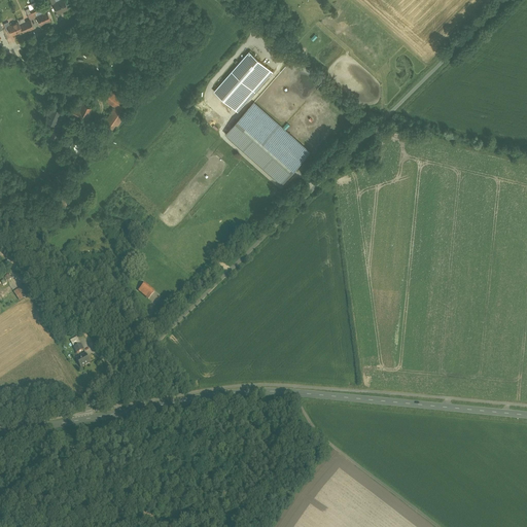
[(64,0),(62,0),(54,4),(58,13),(68,9),(64,0)]
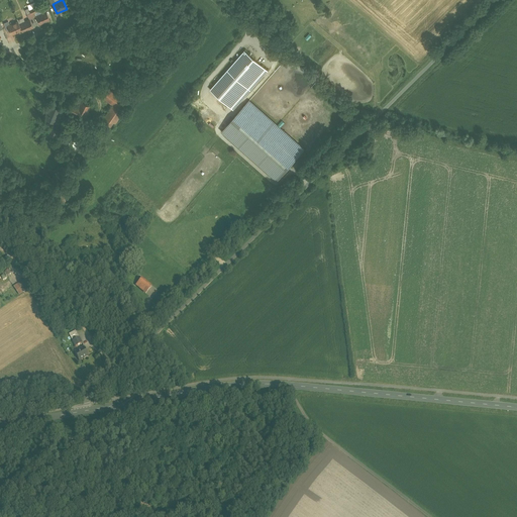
[(46,11),(36,16),(40,24),(49,19),(46,11)]
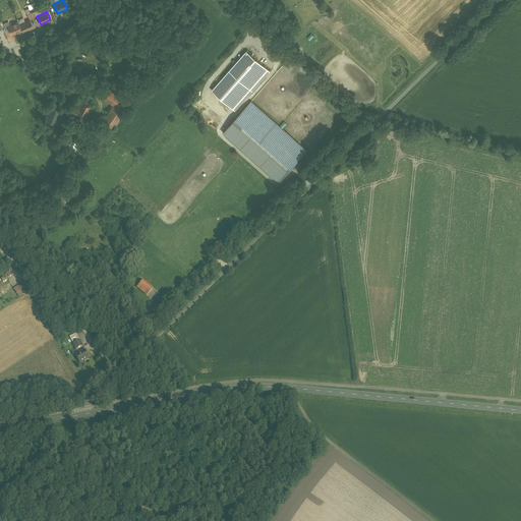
[(30,19),(19,24),(22,30),(23,32),(34,27),(30,19)]
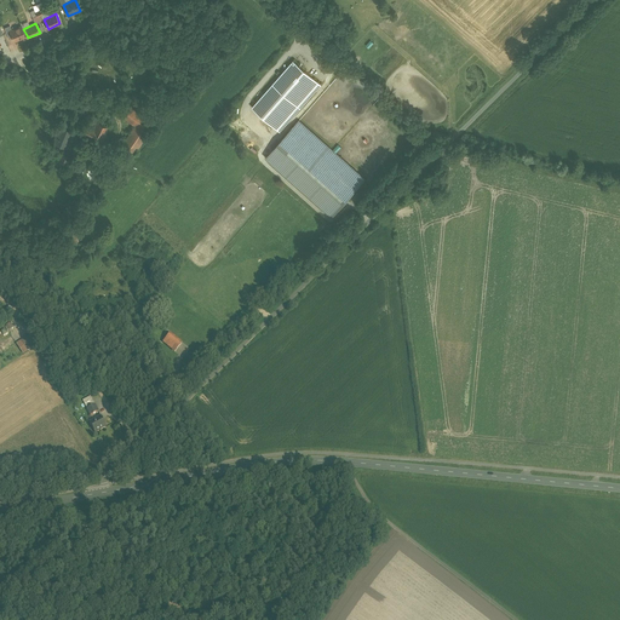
[(12,30),(11,30),(13,36),(15,41),(16,40),(17,41),(21,39),(22,38),(27,35),(23,29),(22,26),(12,30)]
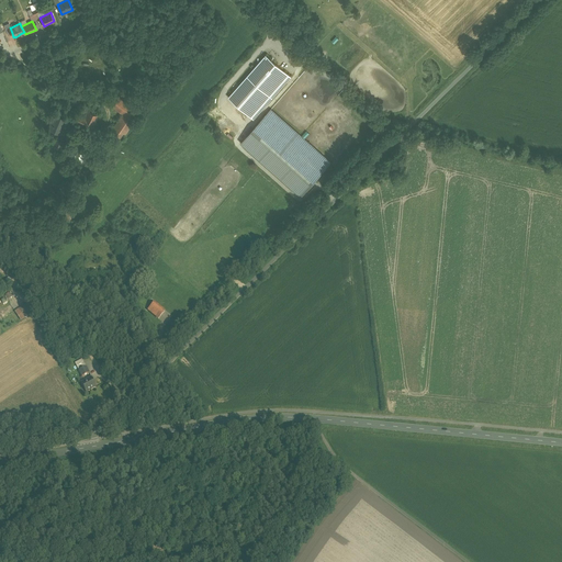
[(266,56),(229,98),(254,119),(291,77),(266,56)]
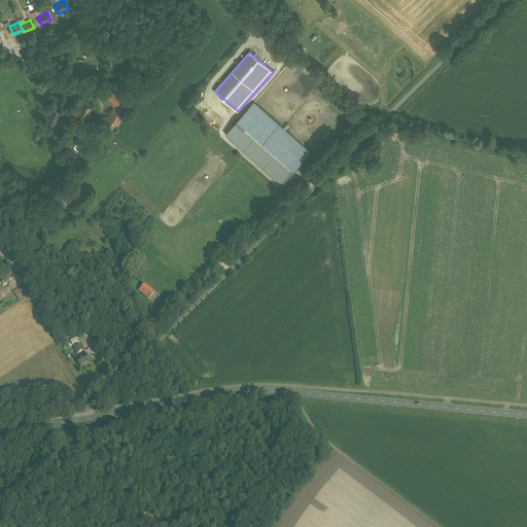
[(119,99),(108,115),(119,123),(131,106),(119,99)]
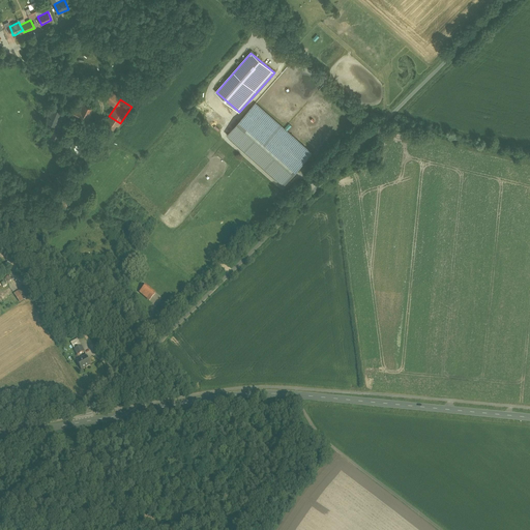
[(312,153),(256,104),(229,135),(285,184),(312,153)]
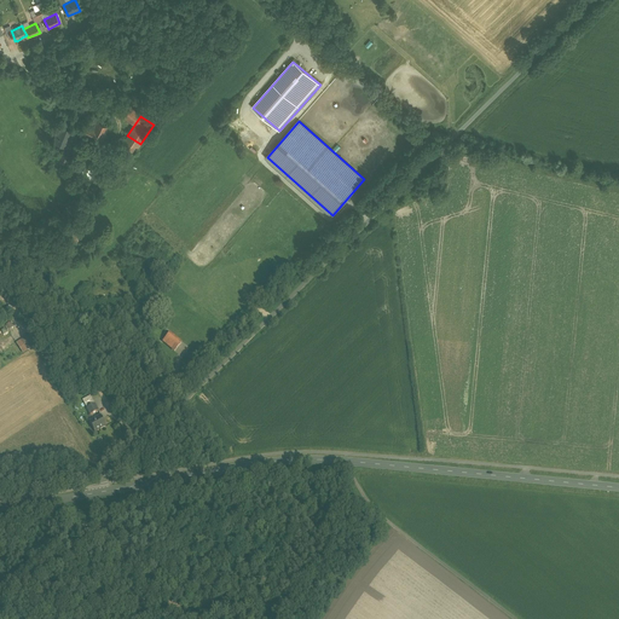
[(73,132),(63,127),(59,134),(58,133),(55,143),(64,146),(68,138),(69,139),(73,132)]
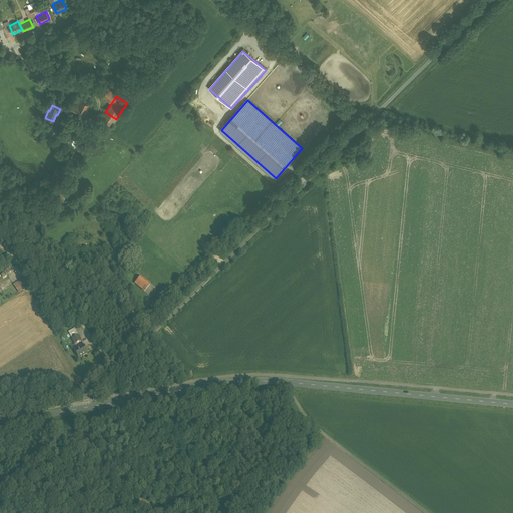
[(140,276),(134,283),(145,292),(151,285),(140,276)]
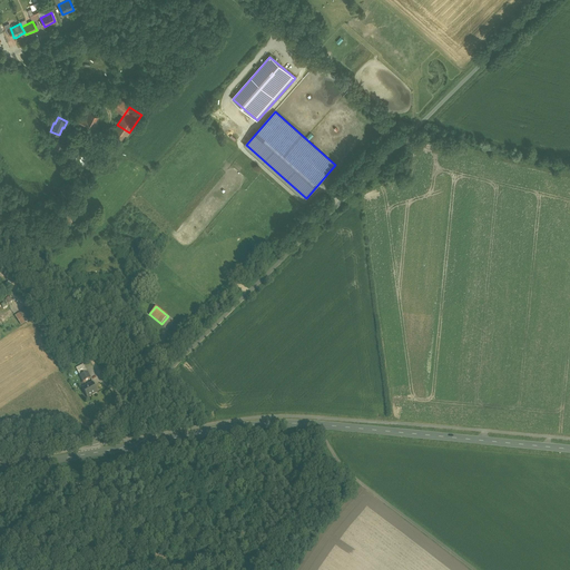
[(30,307),(17,316),(23,326),(37,316),(30,307)]
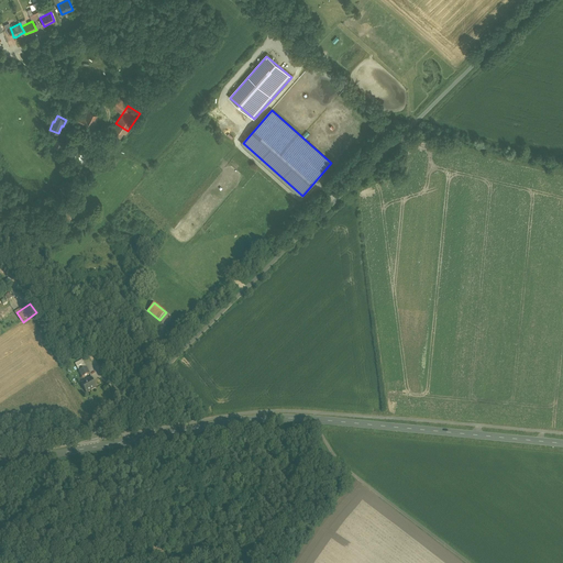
[(83,361),(75,364),(79,372),(86,368),(83,361)]
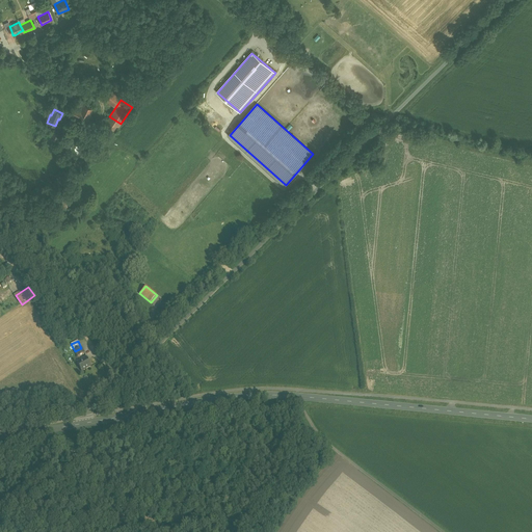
[(81,348),(75,351),(78,357),(84,354),(81,348)]
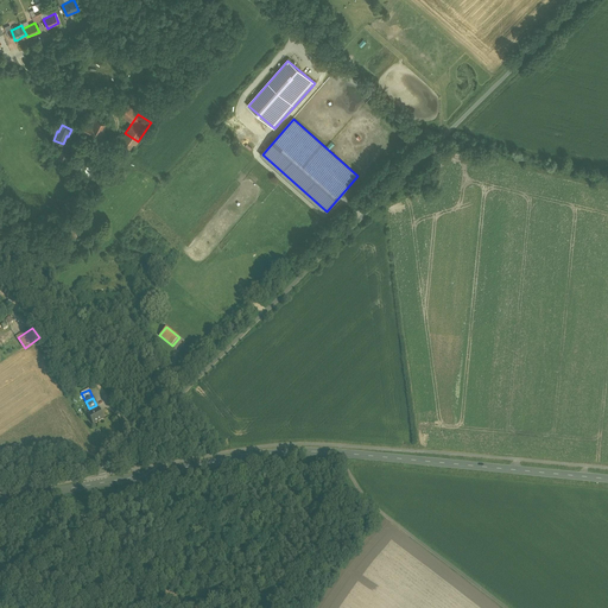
[(99,410),(88,416),(93,425),(103,419),(99,410)]
